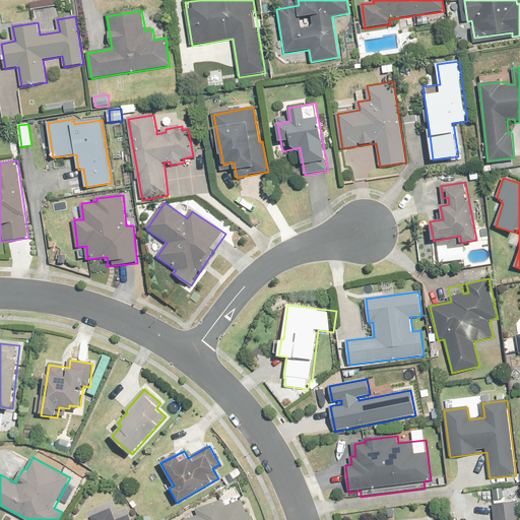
[(185,519),(251,519),(245,500),(225,507),(223,502),(196,511),(198,516),(185,519)]
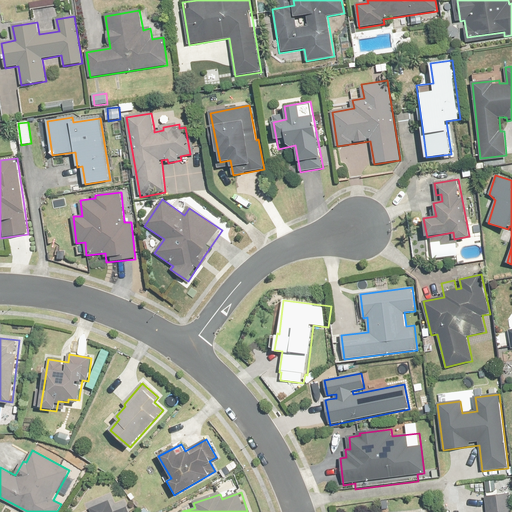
[(511,511),(511,505),(511,494),(485,497),(486,511),(511,511)]
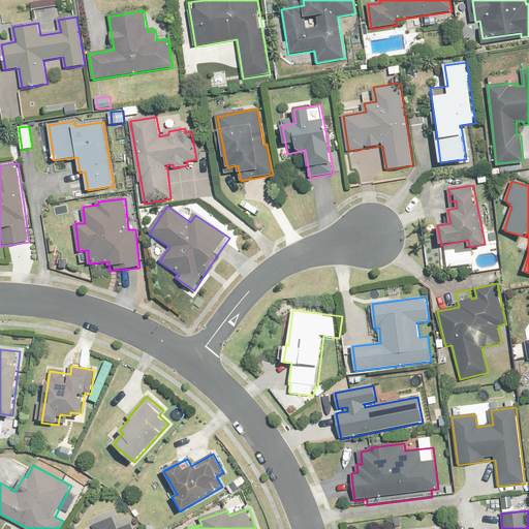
[(132,528),(130,524),(119,528),(115,517),(93,526),(94,528),(132,528)]
